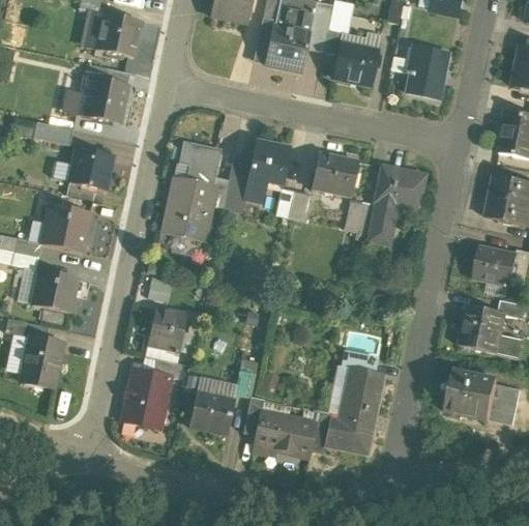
[(8,0),(5,19),(18,22),(23,0),(8,0)]
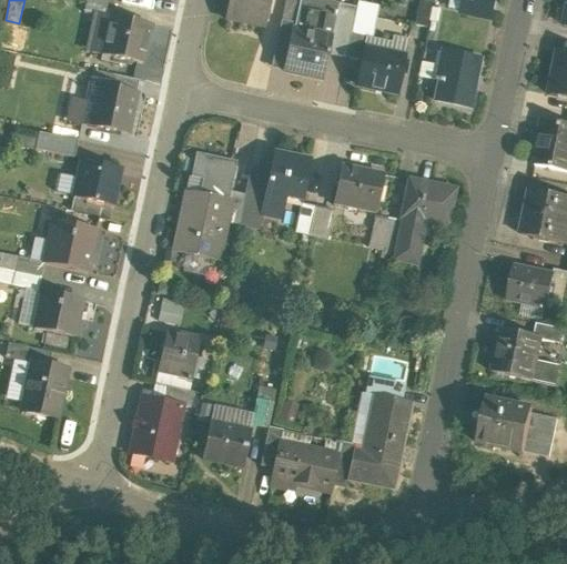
[(114,0),(85,0),(84,10),(111,16),(114,0)]
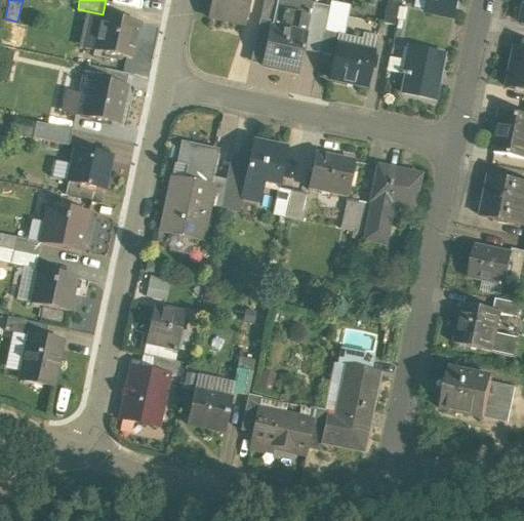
[(211,0),(208,14),(245,22),(249,0),(211,0)]
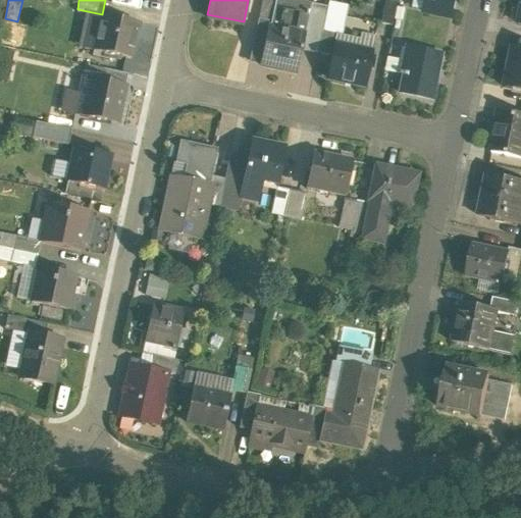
[(262,0),(259,16),(273,19),(276,0),(262,0)]
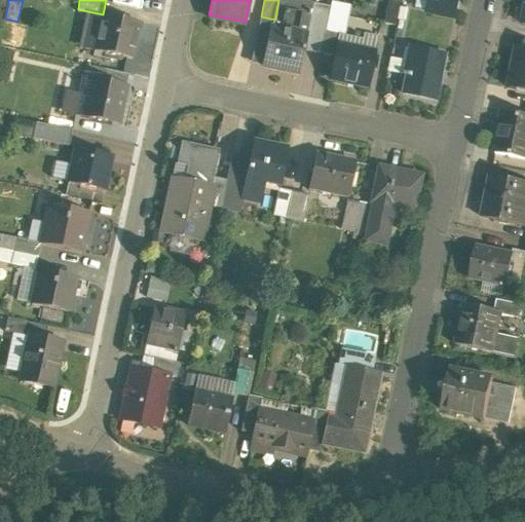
[(312,2),(302,0),(278,0),(275,20),(273,26),(270,25),(263,63),(299,70),(304,47),(307,33),(306,32),(312,2)]
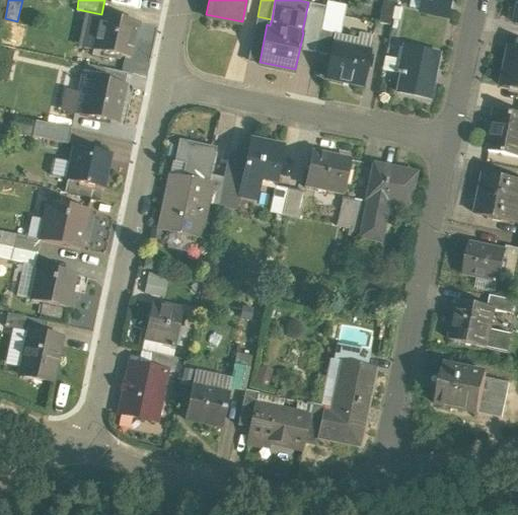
[(395,0),(382,0),(379,20),(391,22),(395,0)]
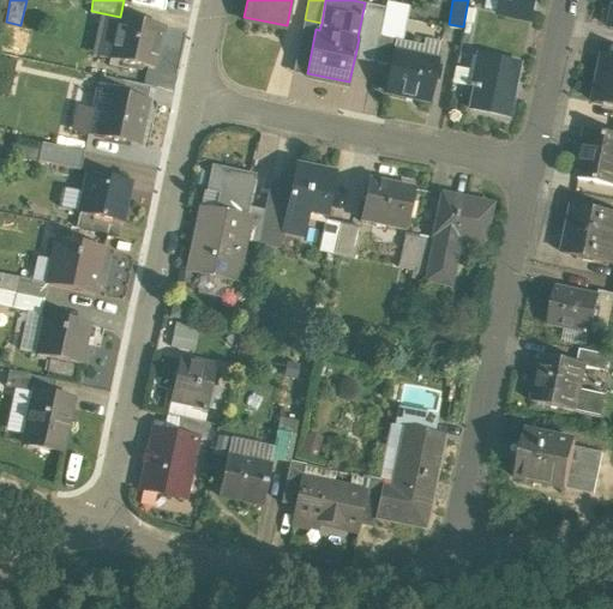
[(499,0),(498,11),(530,17),(533,0),(499,0)]
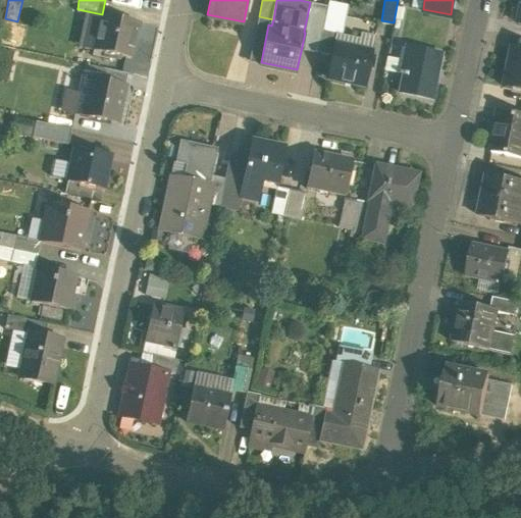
[(310,2),(304,32),(305,33),(302,47),(318,50),(323,29),(327,6),(310,2)]
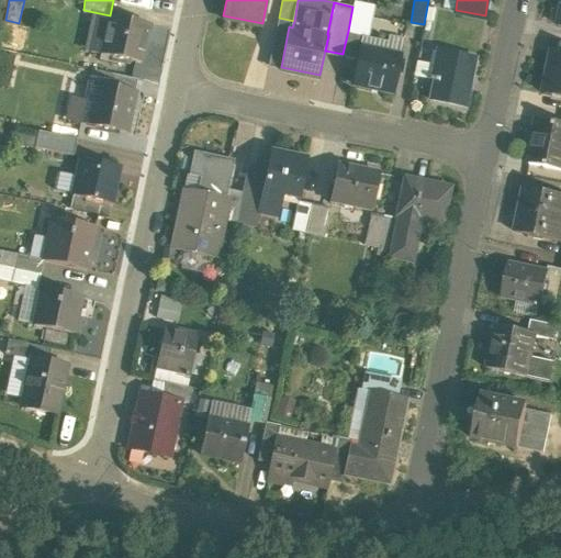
[(369,10),(352,7),(348,31),(363,34),(369,10)]
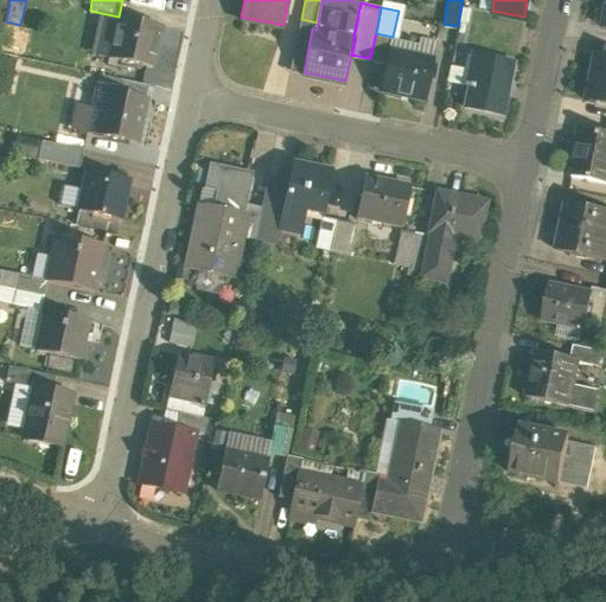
[(161,23),(125,15),(120,34),(115,34),(110,57),(152,65),(161,23)]
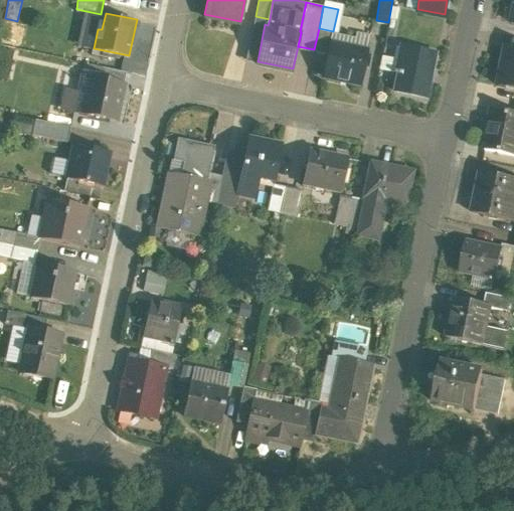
[(255,16),(246,58),(258,61),(265,24),(268,25),(270,19),(255,16)]
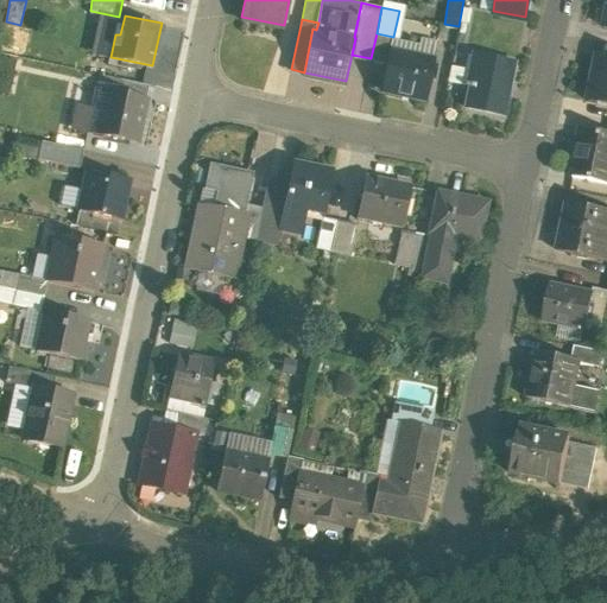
[(393,37),(377,33),(371,58),(387,62),(390,49),(391,49),(393,37)]
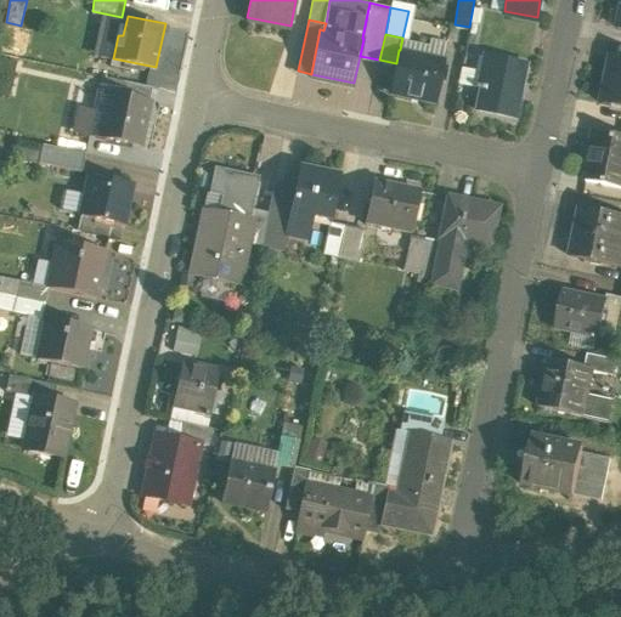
[(400,50),(399,50),(396,63),(394,73),(399,74),(395,91),(436,100),(445,60),(400,50)]
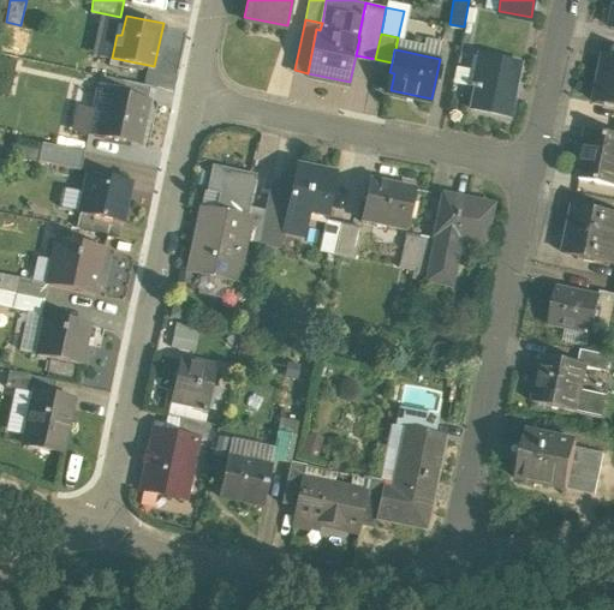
[(523,60),(477,52),(471,84),(476,85),(471,106),(511,114),(523,60)]
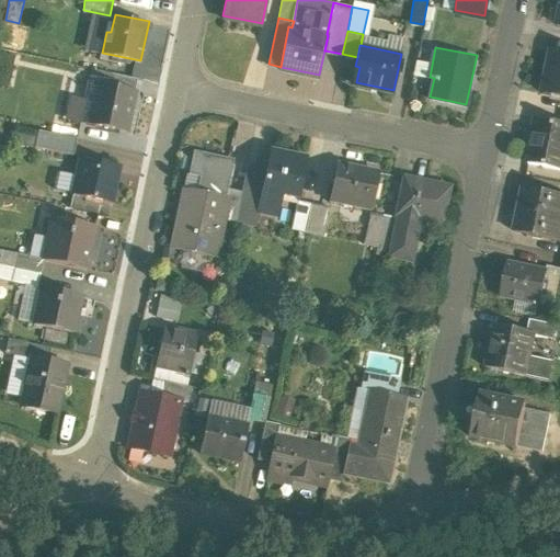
[(559,50),(551,49),(547,69),(559,71),(559,50)]
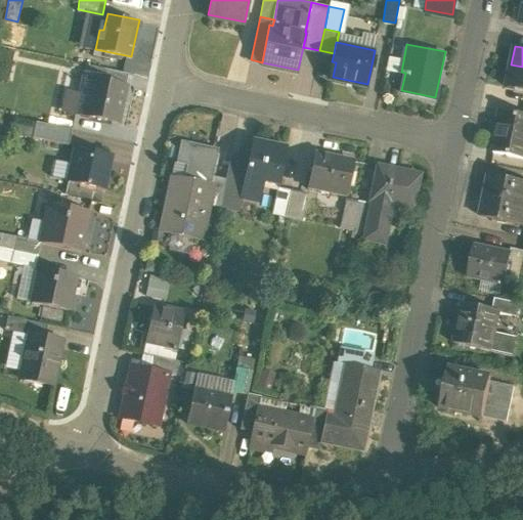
[(522,67),(511,65),(507,86),(522,89),(522,67)]
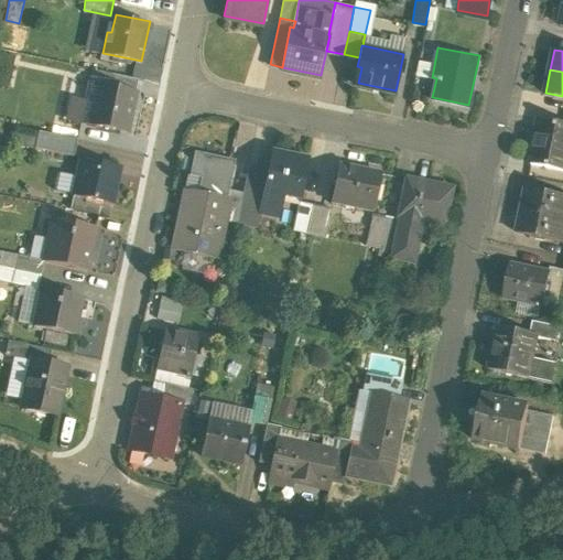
[(138,77),(111,72),(109,84),(136,89),(138,77)]
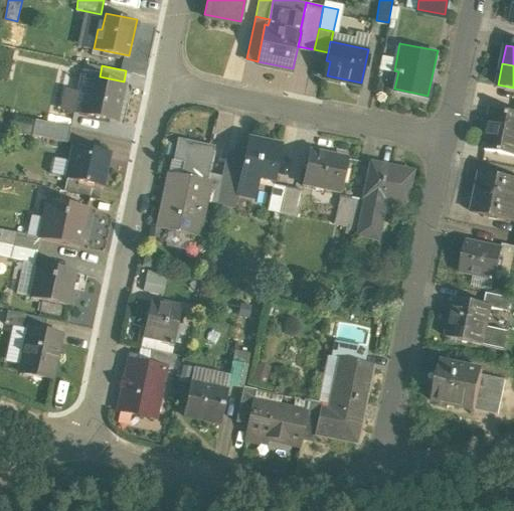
[(100,76),(82,73),(78,92),(86,93),(80,113),(116,120),(124,81),(100,76)]
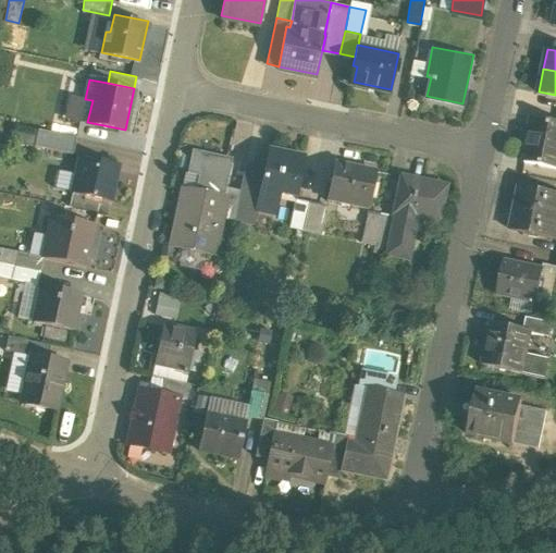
[(555,121),(531,117),(527,136),(529,140),(526,159),(555,166),(555,121)]
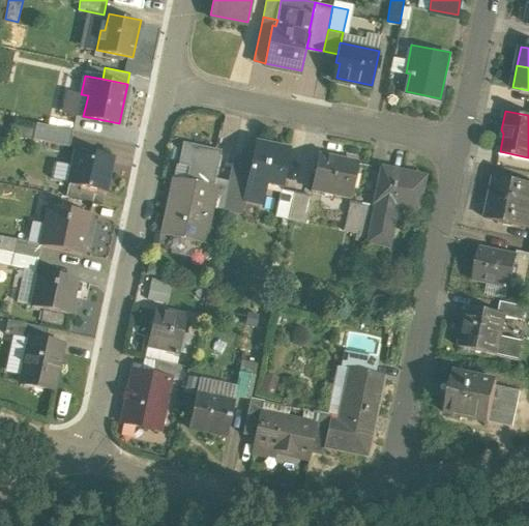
[(72,129),(37,121),(34,137),(68,145),(72,129)]
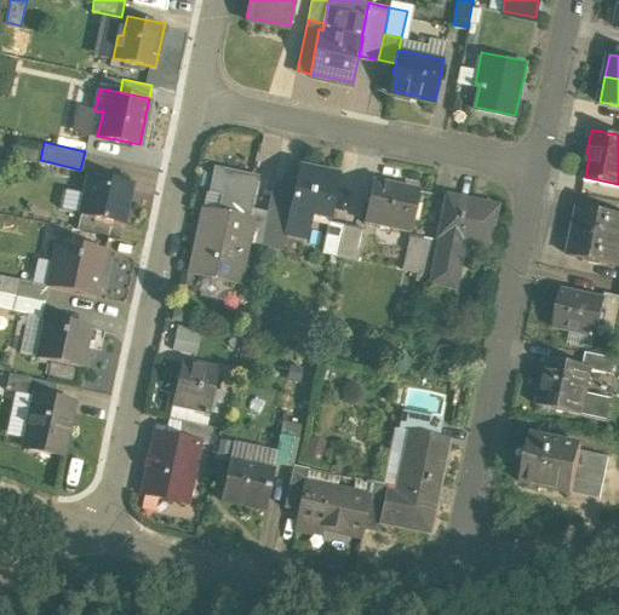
[(339,172),(299,164),(294,188),(288,214),(291,216),(307,218),(308,212),(331,217),(339,172)]
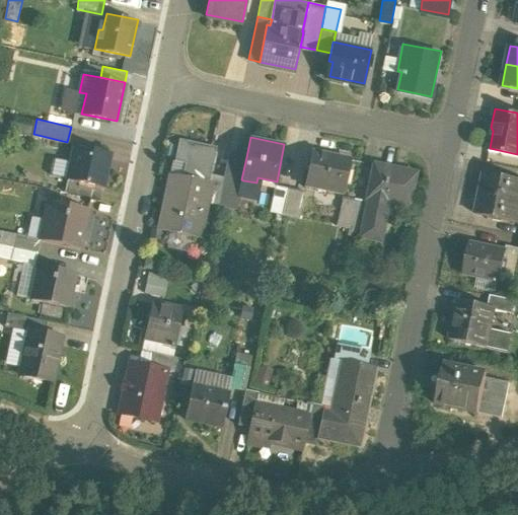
[(216,146),(179,138),(175,159),(186,161),(183,175),(210,180),(211,173),(211,172),(205,171),(207,166),(212,167),(216,146)]
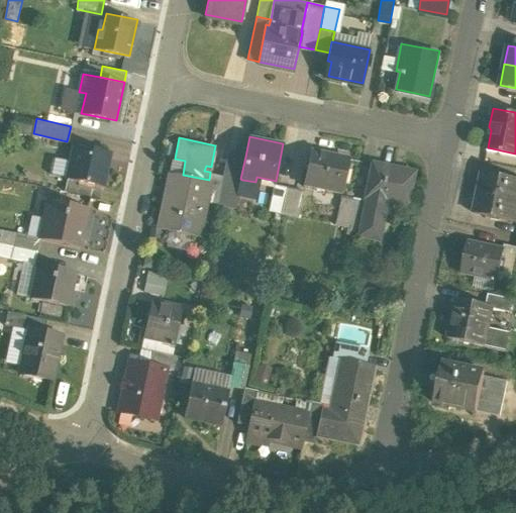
[(248,140),(242,139),(239,154),(239,156),(245,157),(248,140)]
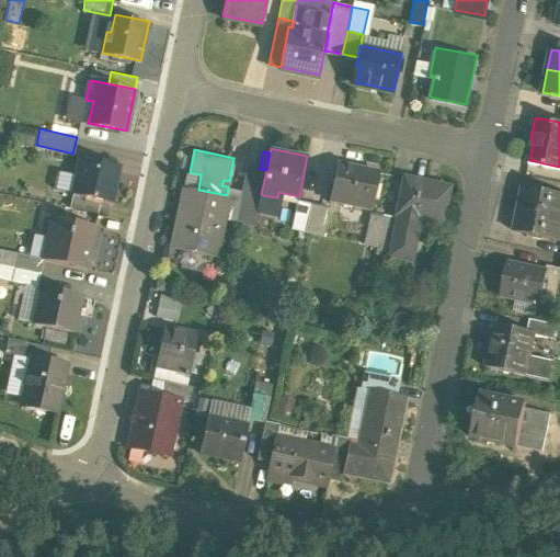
[(118,163),(84,157),(81,173),(77,172),(72,193),(111,201),(118,163)]
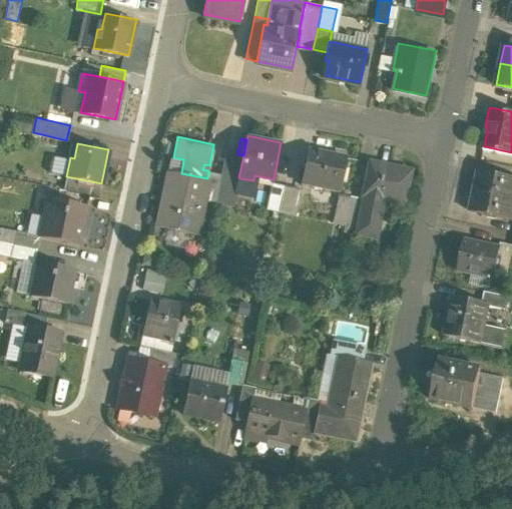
[(347,156),(310,148),(303,181),(340,189),(347,156)]
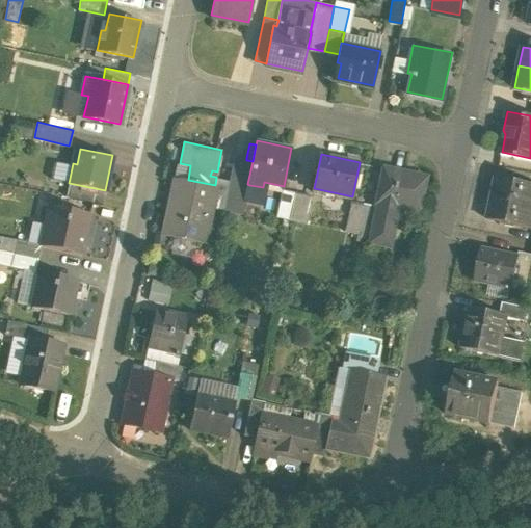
[(246,158),(234,156),(229,180),(243,183),(242,184),(247,184),(253,161),(246,160),(246,158)]
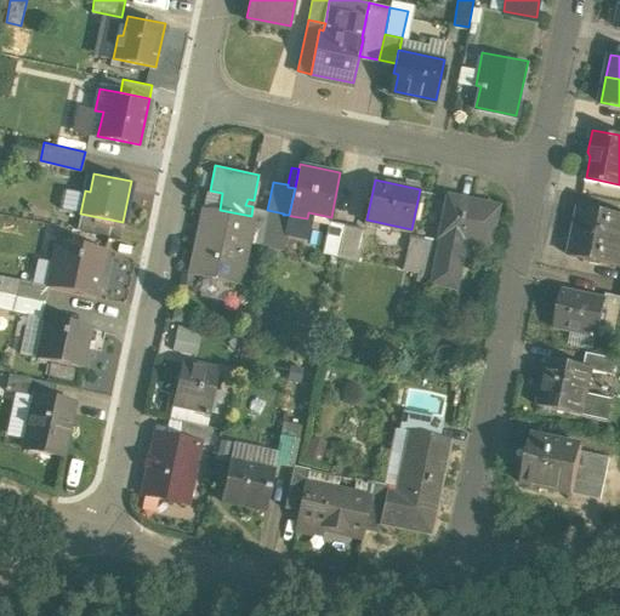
[(498,205),(448,194),(439,234),(442,235),(441,239),(433,271),(432,281),(456,286),(467,235),(490,240),(498,205)]
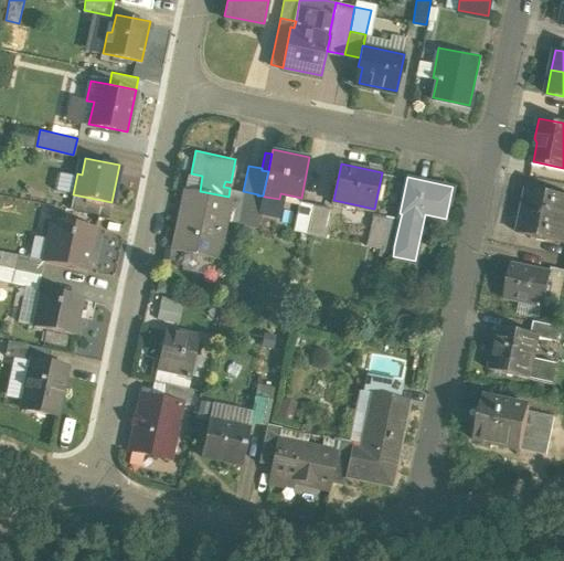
[(200,191),(188,188),(176,247),(216,256),(225,218),(230,197),(229,197),(200,191)]
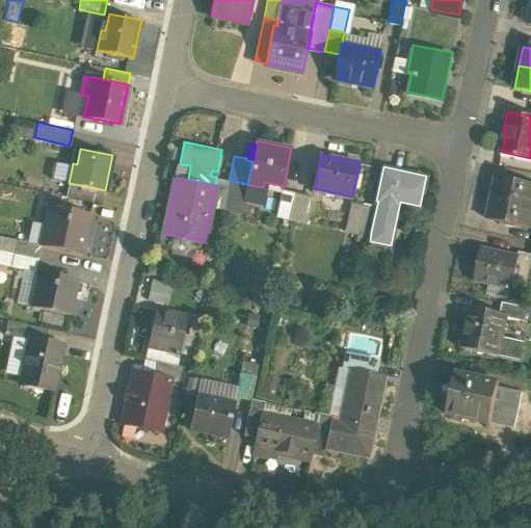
[(530,184),(497,177),(493,196),(530,204),(530,184)]
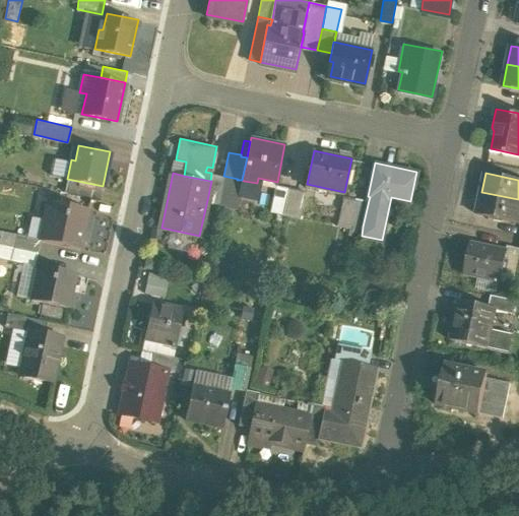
[(223,176),(211,174),(210,181),(211,181),(207,200),(218,203),(219,200),(223,176)]
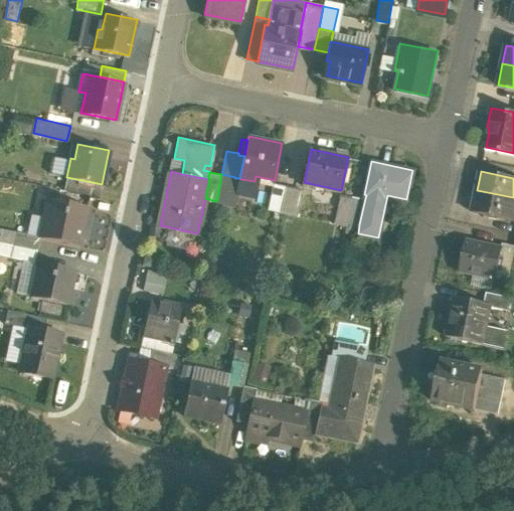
[(235,177),(221,174),(217,198),(230,200),(234,178),(235,177)]
